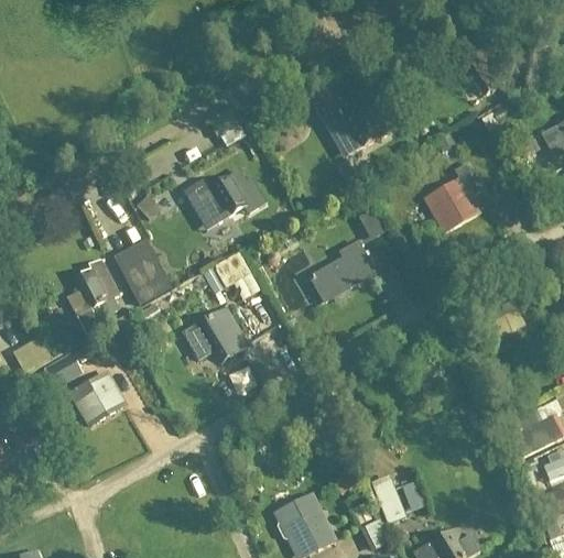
[(478,56),(457,69),(464,80),(472,76),(480,90),(506,76),(487,44),(476,51),(478,56)]
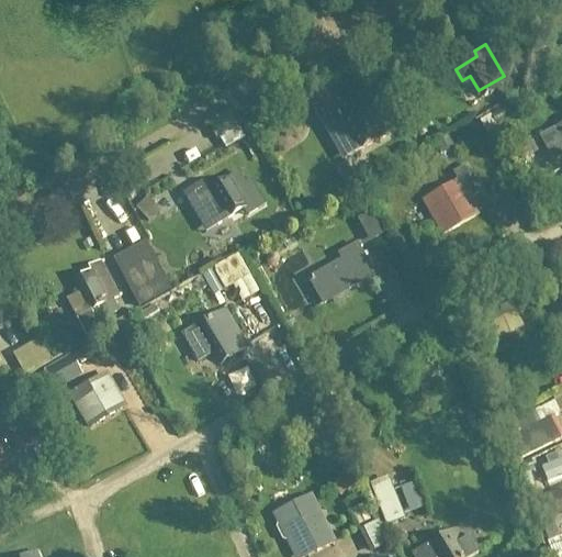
[(366,102),(329,123),(339,141),(347,136),(353,147),(382,131),(366,102)]
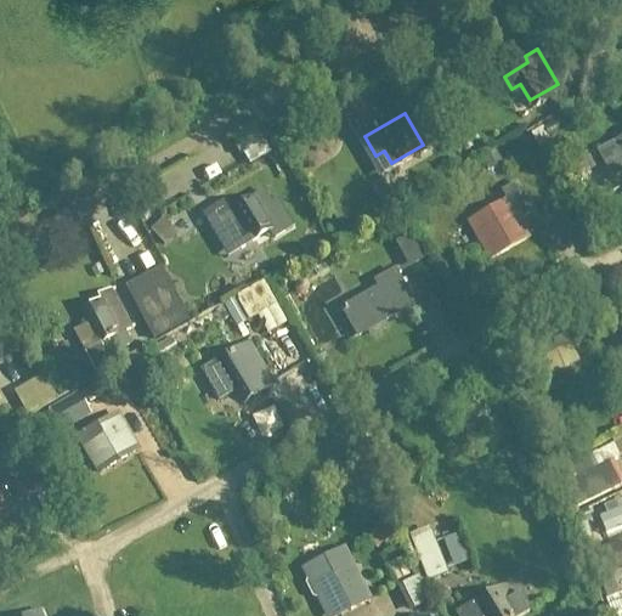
[(621,133),(597,148),(612,174),(621,168),(621,133)]
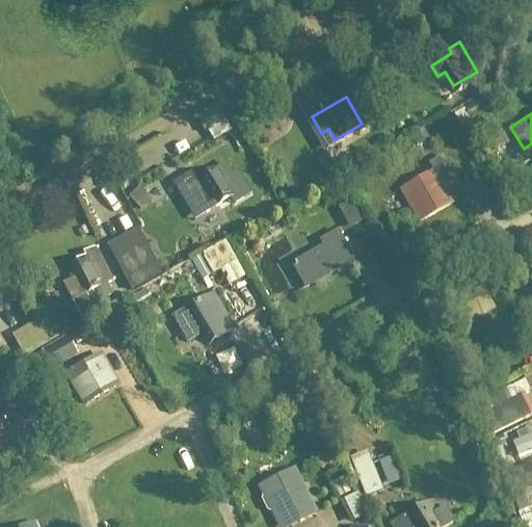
[(419,218),(451,200),(441,182),(453,175),(441,153),(428,161),(431,168),(400,186),(419,218)]
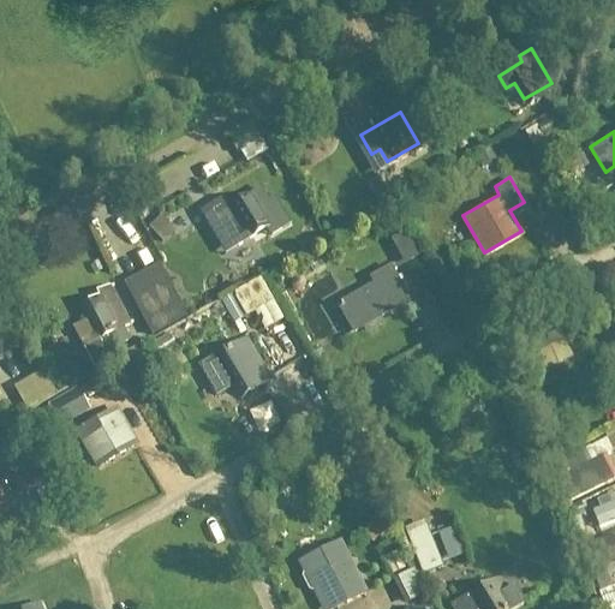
[(250,234),(250,233),(263,225),(269,234),(290,222),(274,195),(266,199),(257,186),(216,212),(204,219),(214,236),(226,228),(236,243),(250,234)]
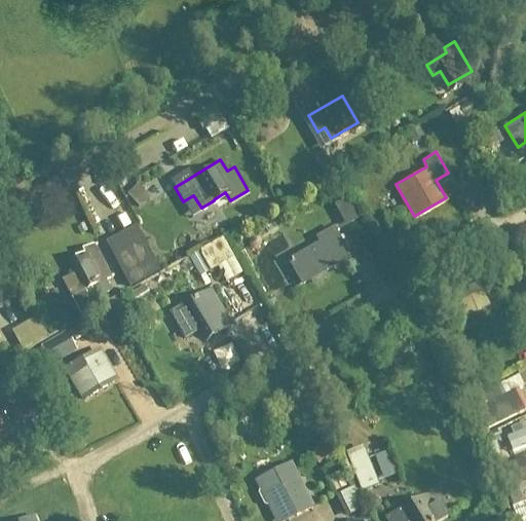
[(346,196),(333,205),(345,226),(359,218),(346,196)]
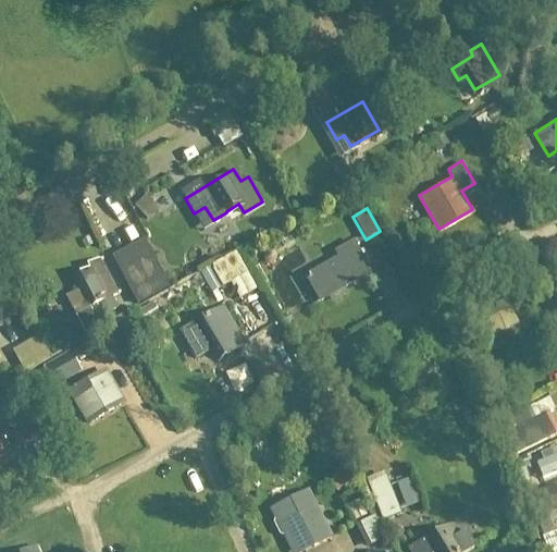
[(344,287),(342,284),(353,278),(349,272),(366,262),(351,238),(334,248),(337,254),(305,273),(319,298),(327,293),(329,296),(333,297),(343,291),(344,287)]
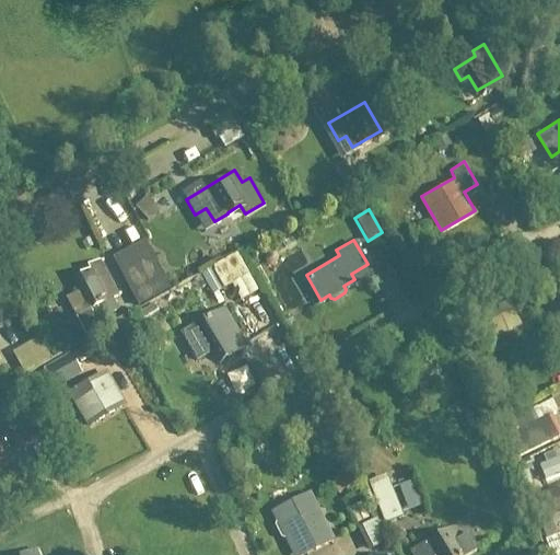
[(90,267),(70,278),(77,289),(65,296),(74,314),(115,292),(96,258),(88,263),(90,267)]
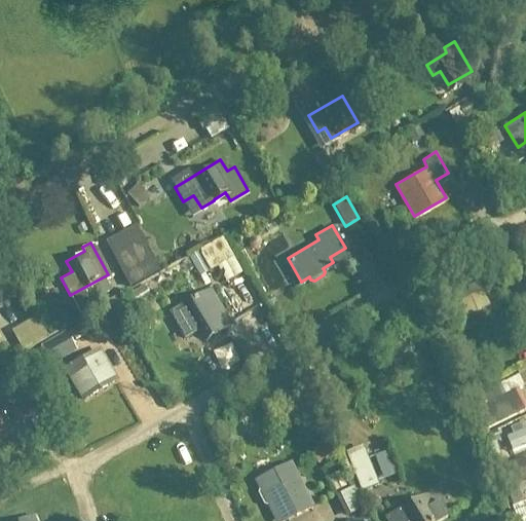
[(145,249),(116,263),(127,286),(157,270),(145,249)]
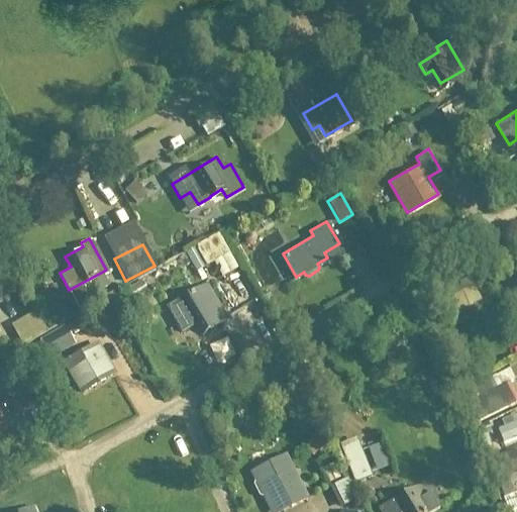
[(215,279),(235,310),(248,301),(238,286),(247,280),(237,264),(215,279)]
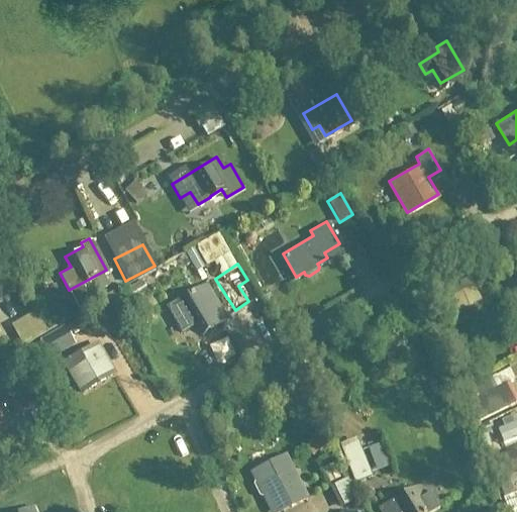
[(472,295),(474,301),(485,296),(479,282),(449,294),(452,303),(472,295)]
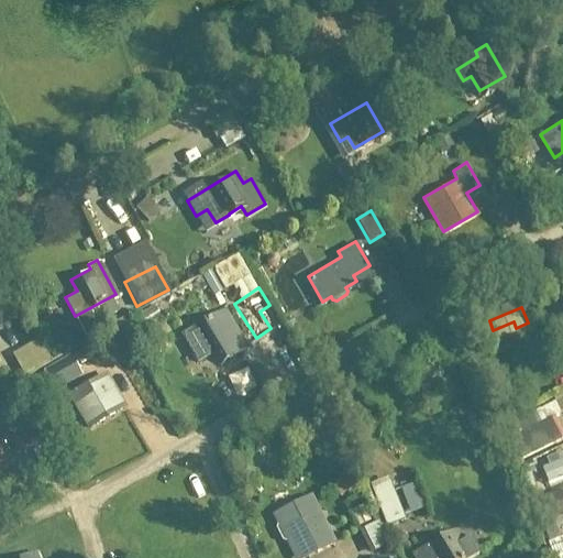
[(241,347),(220,309),(177,334),(192,360),(212,349),(219,359),(235,350),(241,347)]
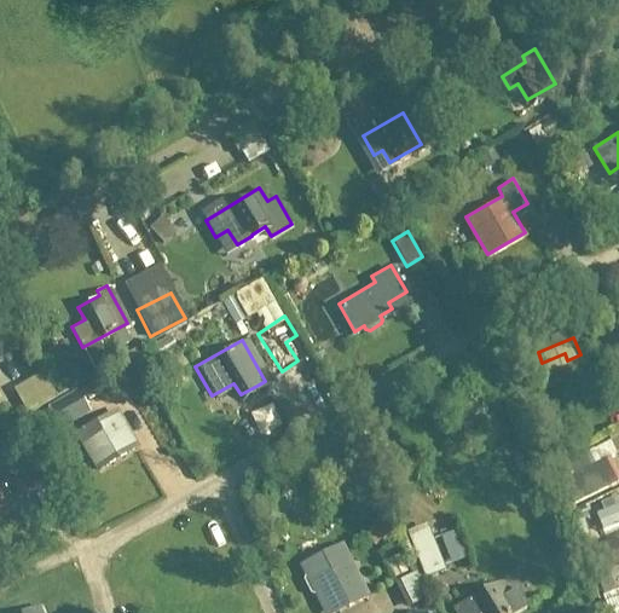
[(52,371),(36,375),(44,402),(59,397),(52,371)]
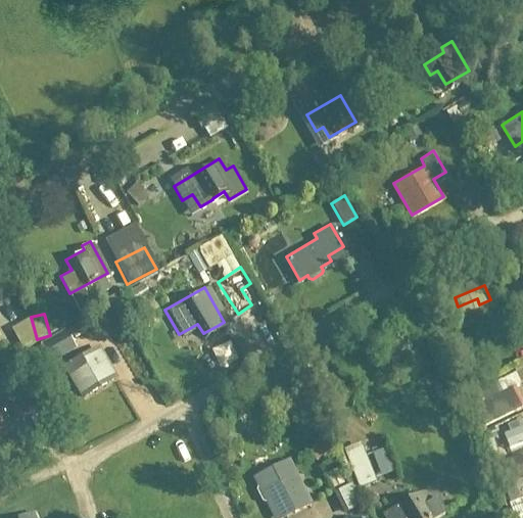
[(254,315),(243,321),(255,343),(266,338),(254,315)]
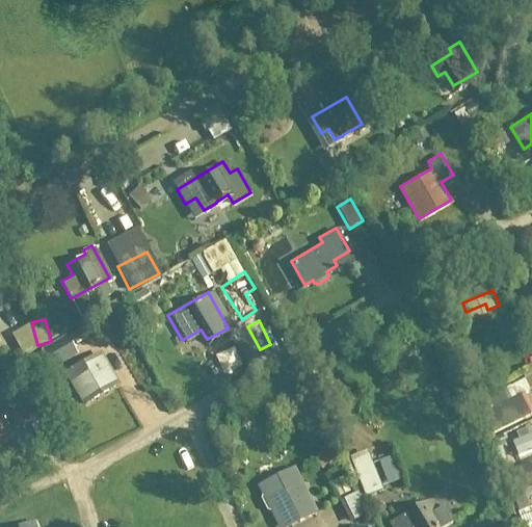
[(67,336),(42,350),(51,368),(77,354),(67,336)]
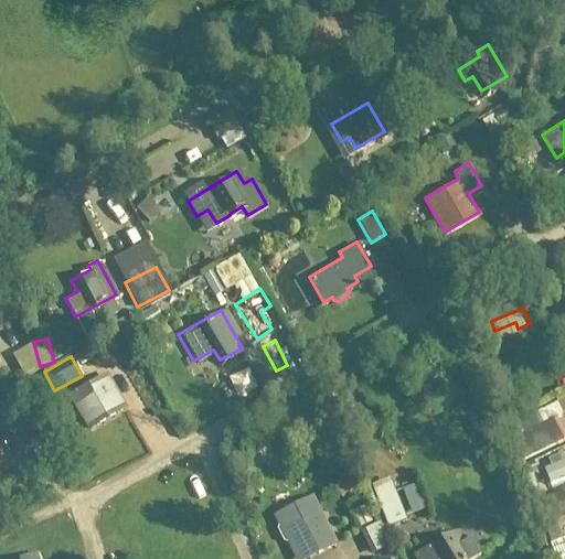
[(104,374),(70,395),(88,426),(123,406),(104,374)]
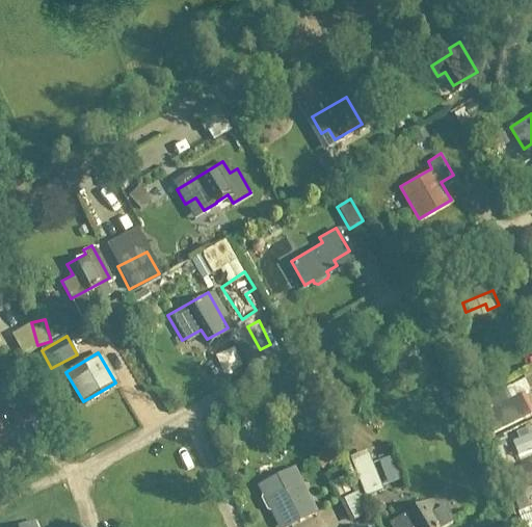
[(9,403),(30,392),(29,389),(22,393),(18,386),(3,393),(9,403)]
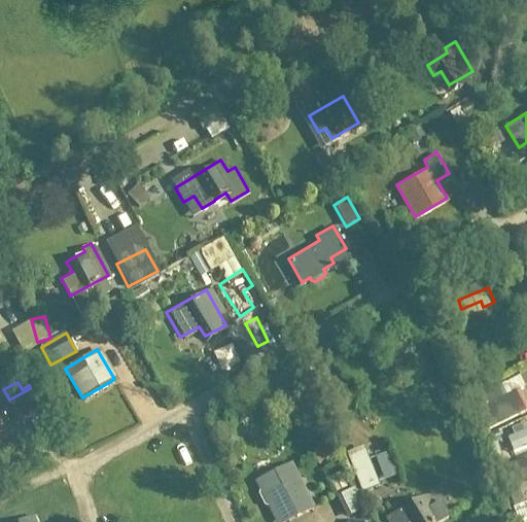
[(471,409),(481,428),(526,406),(517,386),(471,409)]
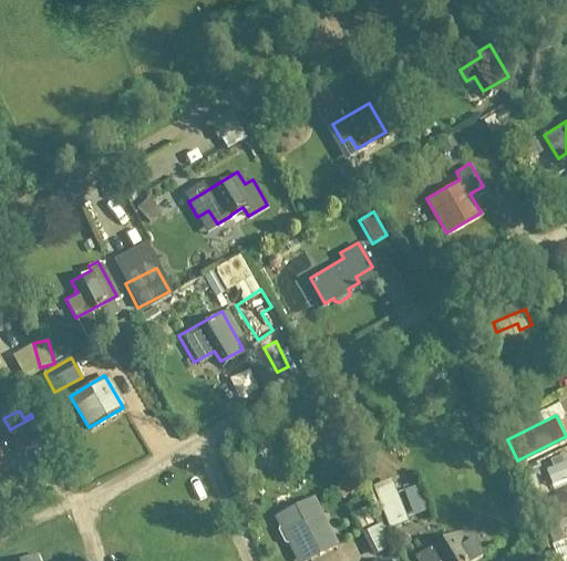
[(566,458),(543,467),(548,484),(566,476),(566,458)]
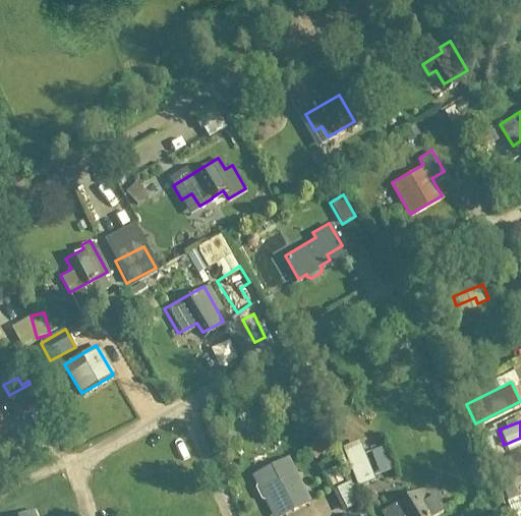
[(345,449),(359,484),(374,478),(360,443),(345,449)]
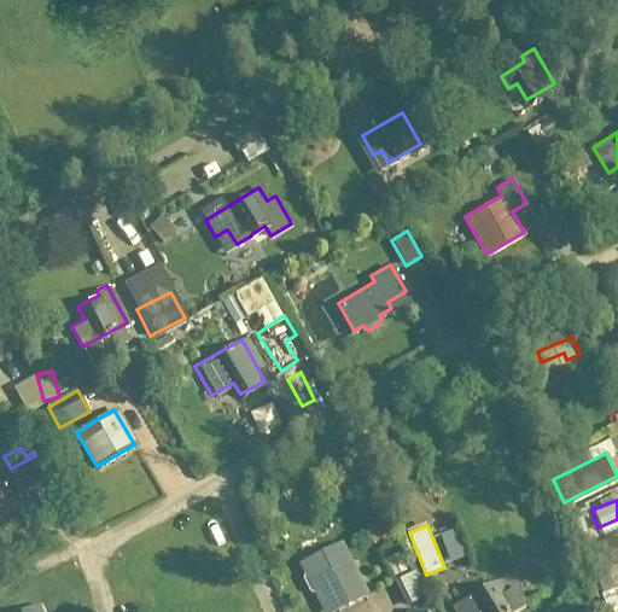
[(460,528),(447,531),(456,559),(470,555),(460,528)]
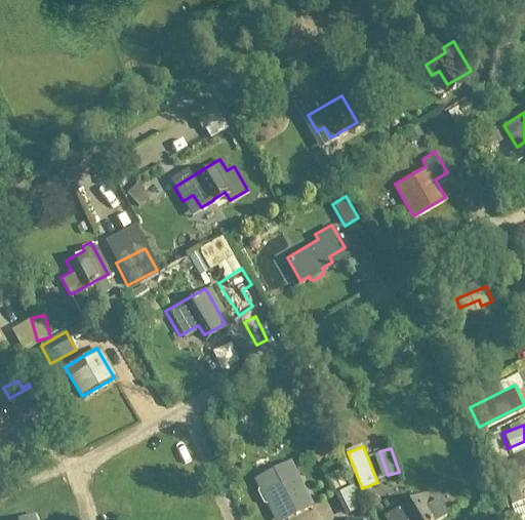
[(524,460),(498,470),(510,503),(524,496),(524,460)]
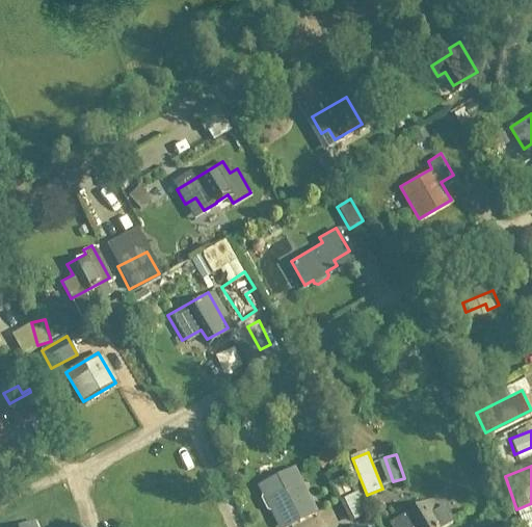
[(271,508),(278,523),(296,515),(298,520),(315,511),(299,481),(300,481),(293,467),(258,484),(263,494),(261,495),(261,497),(266,508),(269,509),(271,508)]
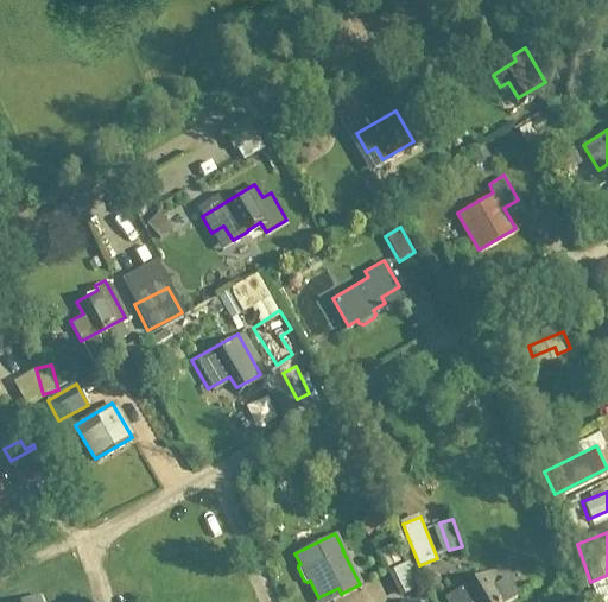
[(409,589),(423,583),(412,561),(398,566),(409,589)]
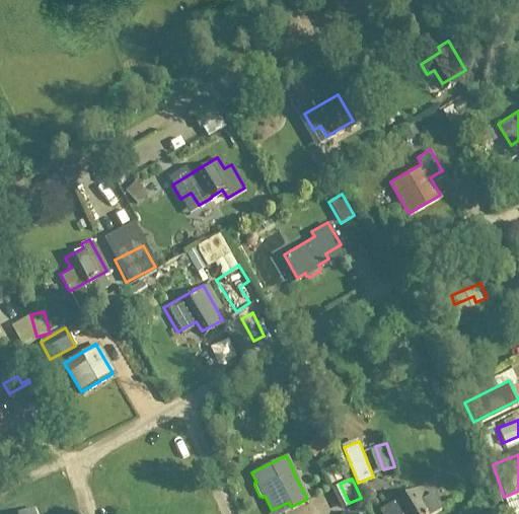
[(423,483),(385,506),(388,511),(391,509),(394,513),(428,513),(443,506),(433,491),(430,493),(423,483)]
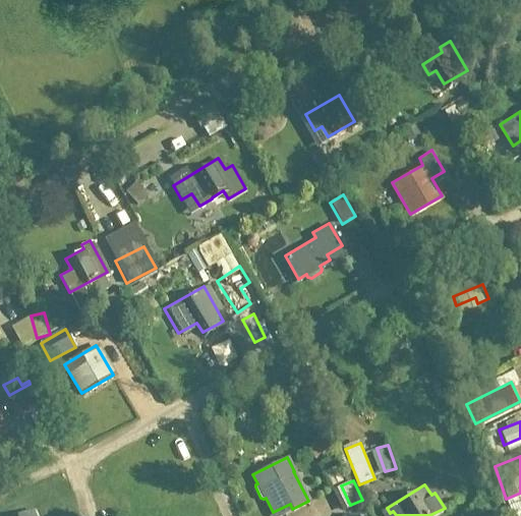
[(22,515),(34,515),(31,507),(21,512),(22,515)]
